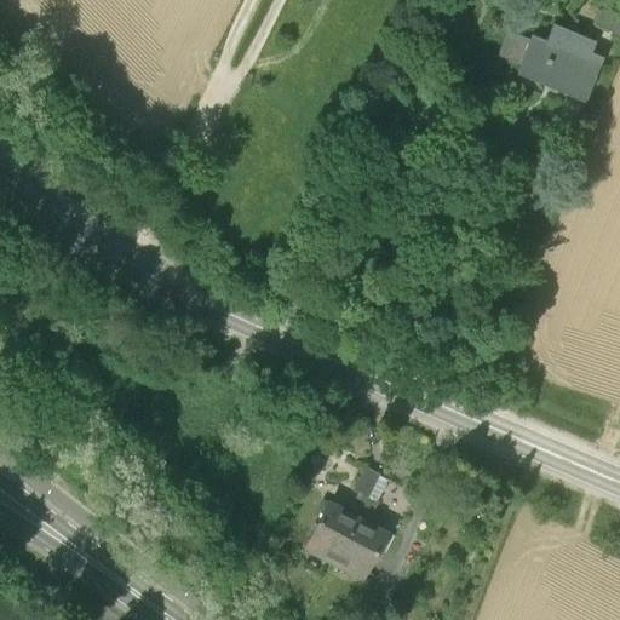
[(619,36),(619,16),(601,9),(595,24),(619,36)]
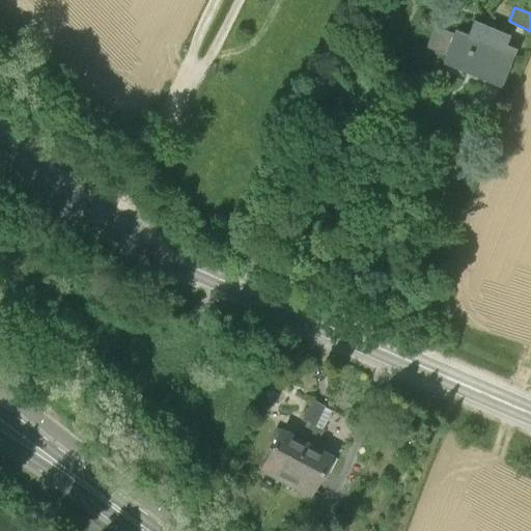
[(511,28),(481,17),(478,22),(474,21),(468,34),(455,29),(443,60),(444,60),(443,63),(500,86),(501,84),(502,84),(516,49),(505,46),(511,28)]
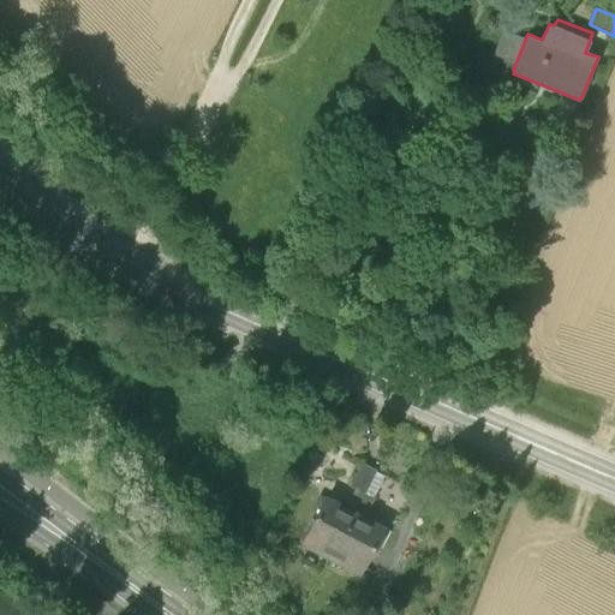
[(508,58),(519,33),(507,27),(496,52),(508,58)]
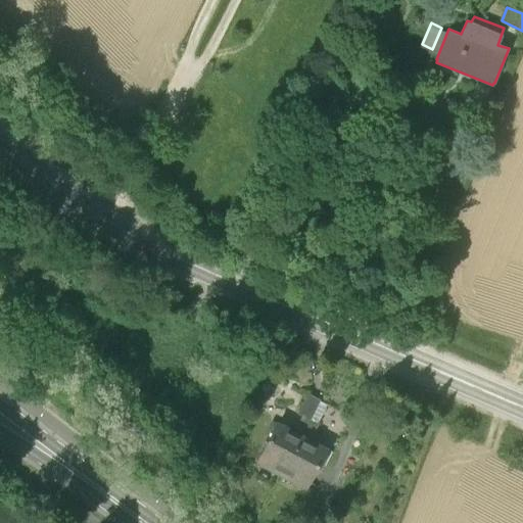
[(298,415),(302,416),(310,421),(320,401),(320,400),(308,394),(298,415)]
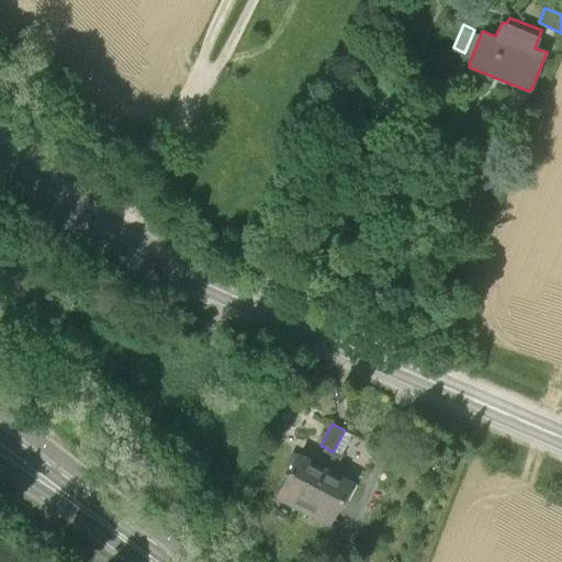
[(349,499),(357,485),(352,484),(353,482),(335,472),(344,454),(340,453),(350,435),(344,431),(333,452),(303,504),(332,518),(343,497),(349,499)]
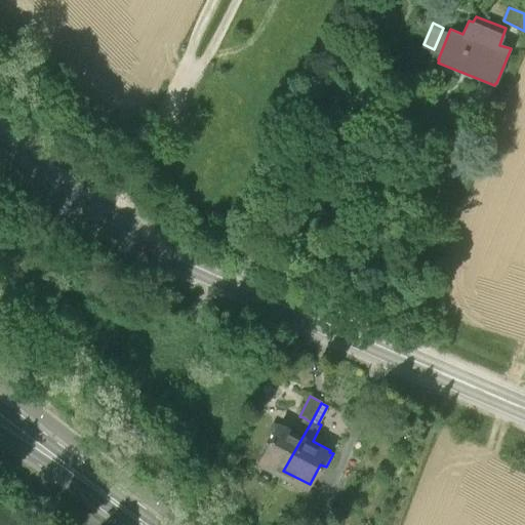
[(283,471),(311,422),(304,417),(296,432),(280,423),(274,420),(267,435),(272,437),(260,458),(283,471)]
